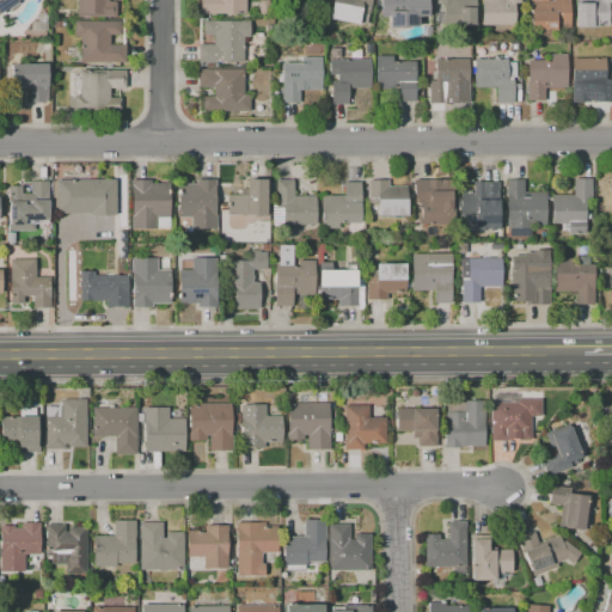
[(17,0),(0,12),(0,0),(17,0)]
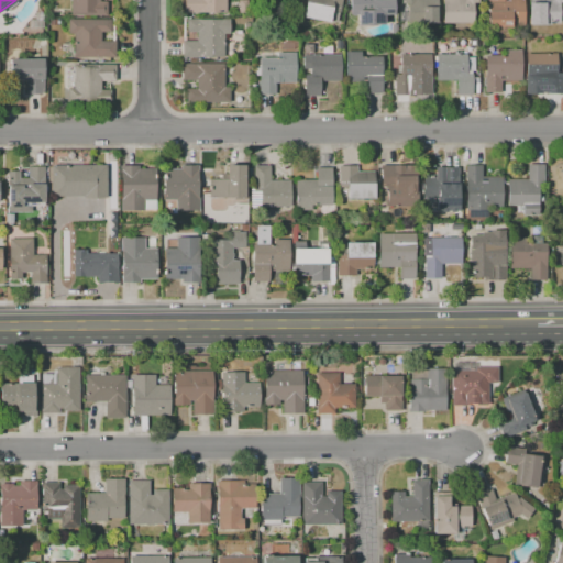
[(70,15),(70,0),(110,0),(111,15),(70,15)]
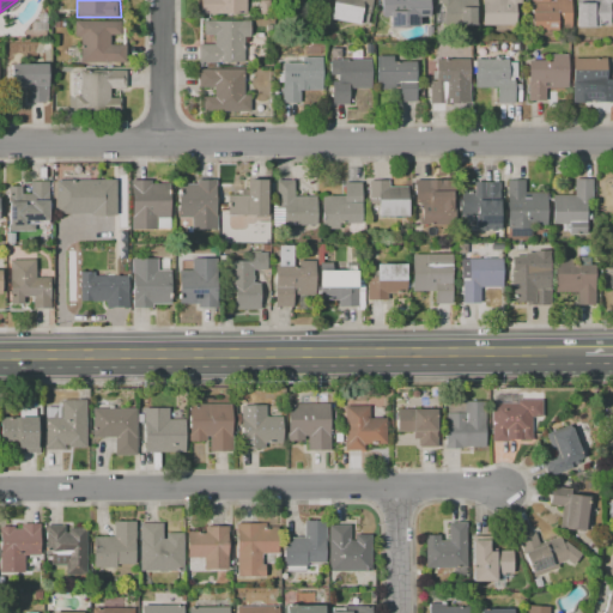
[(199,14),(199,0),(246,0),(246,14),(199,14)]
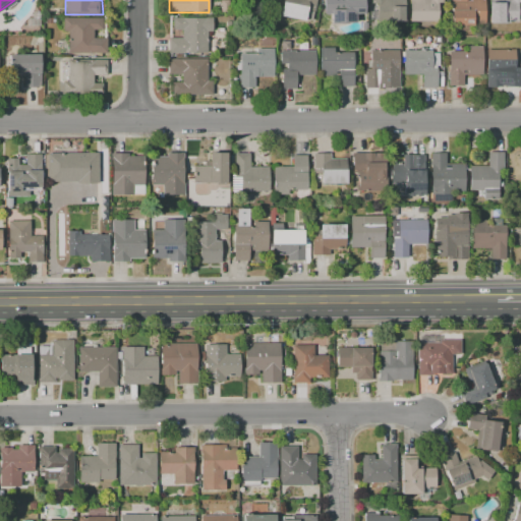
[(220,12),(220,0),(231,0),(231,12),(220,12)]
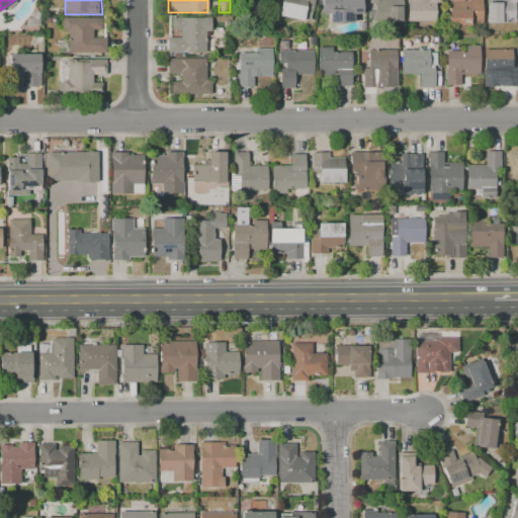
[(315,0),(310,21),(277,14),(280,0),(315,0)]
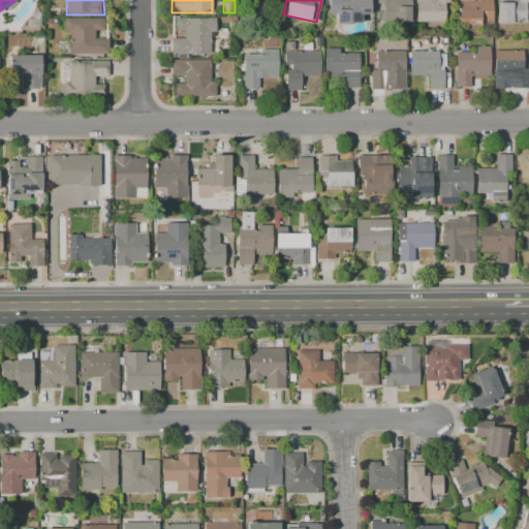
[(369,0),(369,12),(361,12),(361,23),(335,23),(335,14),(329,14),(329,0),(369,0)]
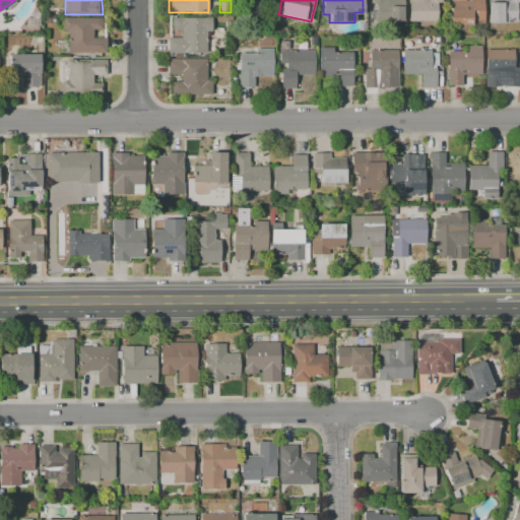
[(370,0),(404,0),(404,21),(368,22),(368,10),(370,10),(370,0)]
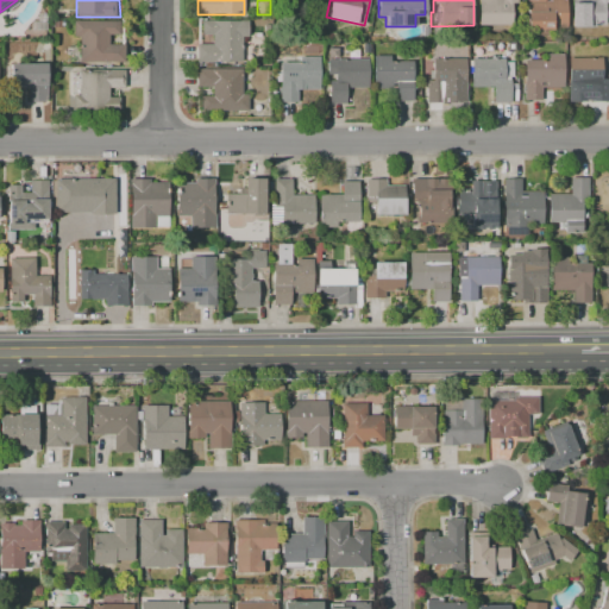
[(478,25),(478,0),(518,0),(518,4),(512,4),(513,25),(478,25)]
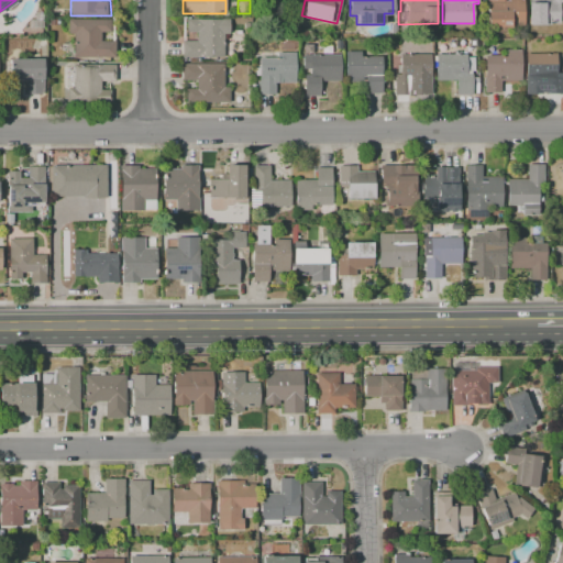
[(487,0),(523,0),(523,25),(510,26),(510,28),(487,28),(487,0)]
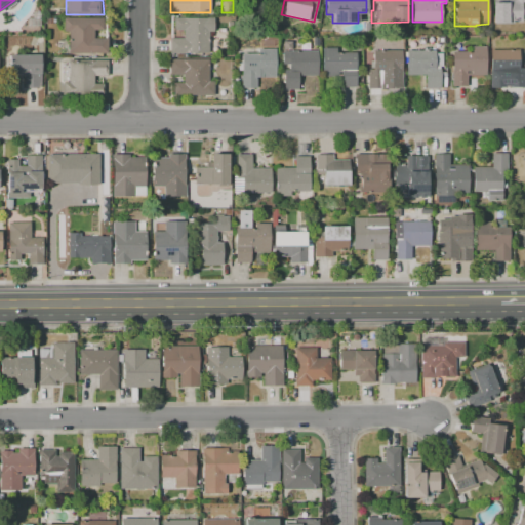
[(493,24),(492,0),(524,0),(524,3),(522,3),(522,24),(493,24)]
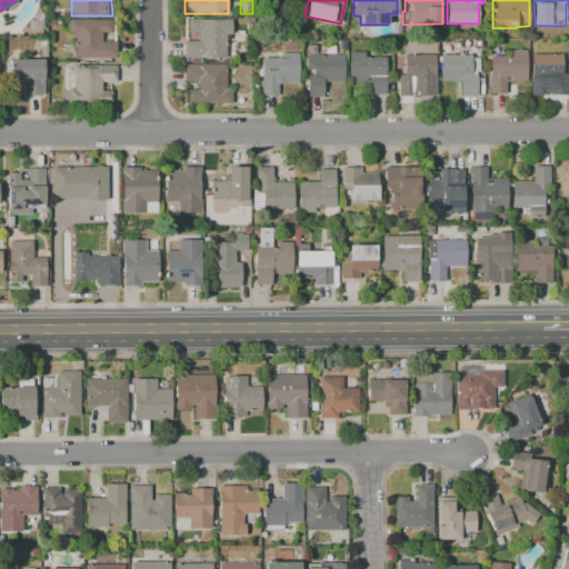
[(43,12),(43,28),(29,28),(29,20),(36,20),(36,13),(43,12)]
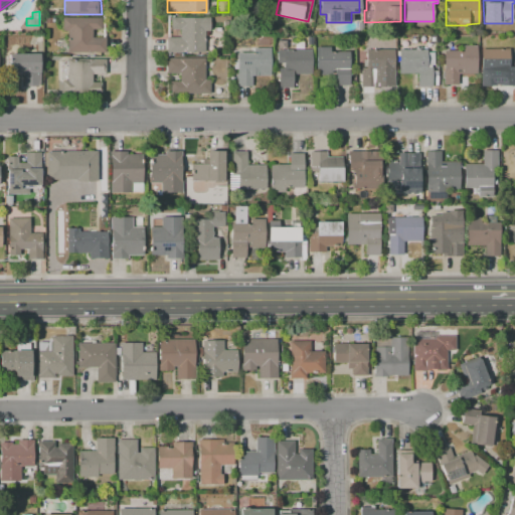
[(106,52),(67,52),(67,31),(62,31),(62,17),(101,17),(101,29),(92,29),(92,37),(106,37),(106,52)]
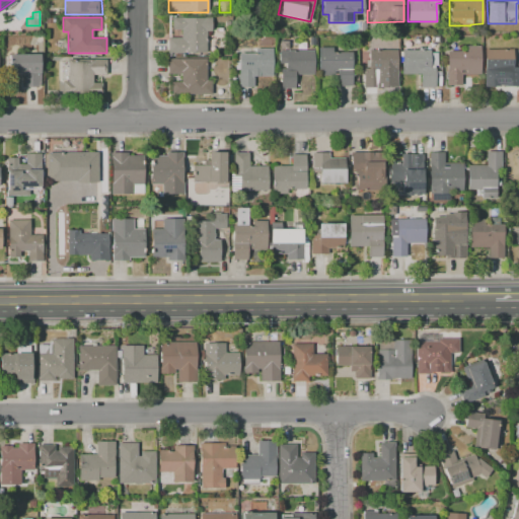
[(167,53),(167,36),(180,36),(180,29),(171,29),(171,17),(212,17),(212,31),(207,31),(207,53),(167,53)]
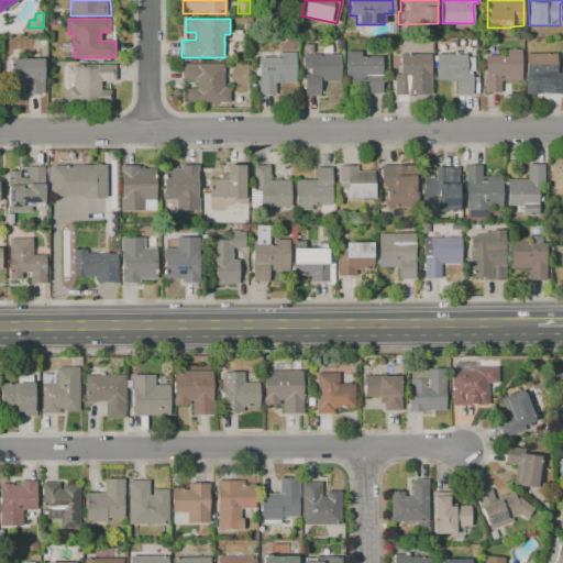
[(312,54),(304,54),(302,44),(312,44),(312,54)]
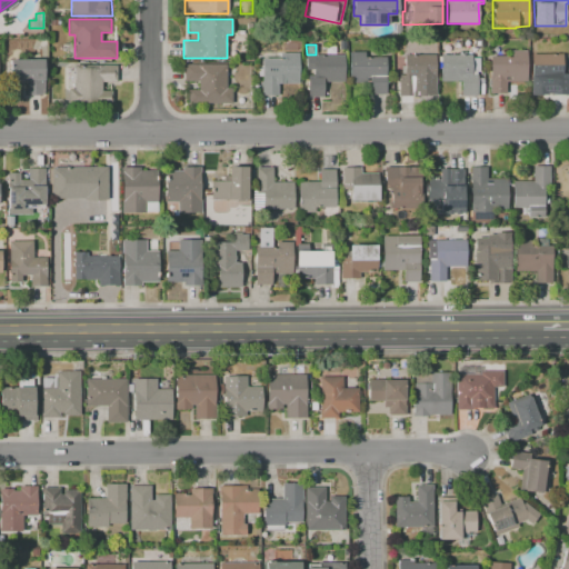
[(335,46),(335,55),(326,55),(326,46),(335,46)]
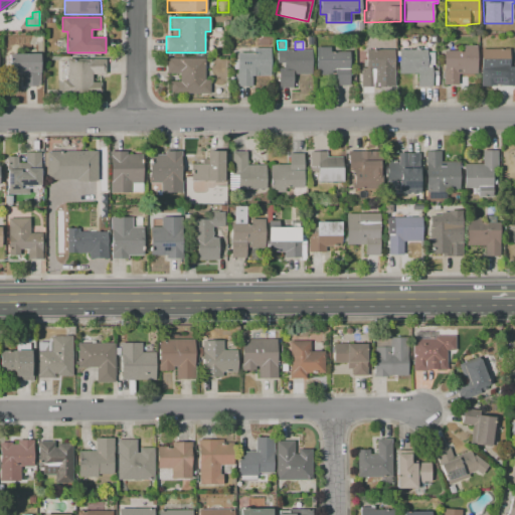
[(443,84),(443,51),(462,51),(462,46),(476,45),(476,74),(458,74),(458,84),(443,84)]
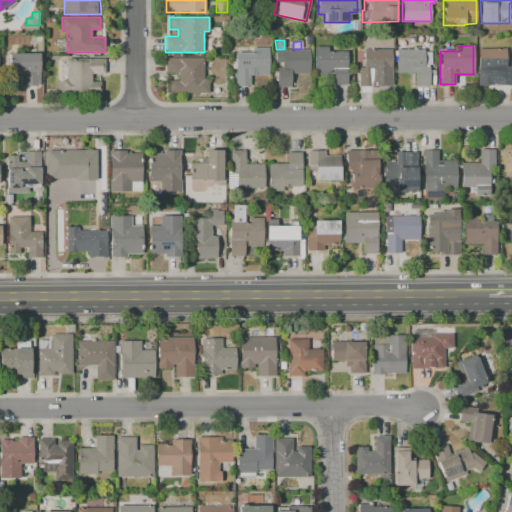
[(347,84),(332,84),(332,74),(313,74),(313,47),(327,47),(327,51),(347,51),(347,84)]
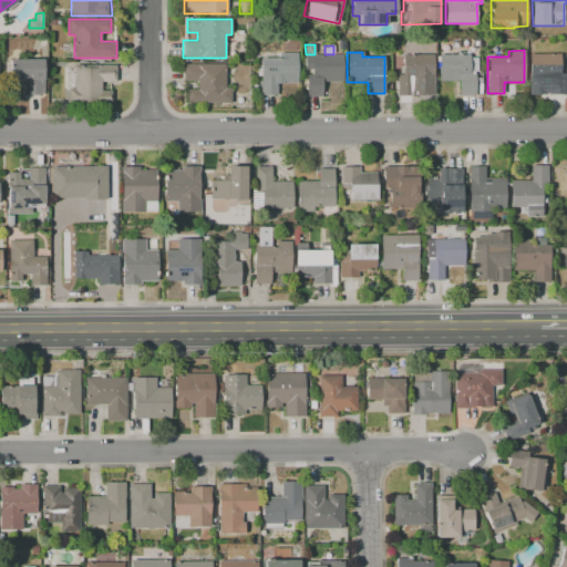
[(566,94),(549,94),(549,80),(528,80),(528,53),(559,52),(559,73),(566,73),(566,94)]
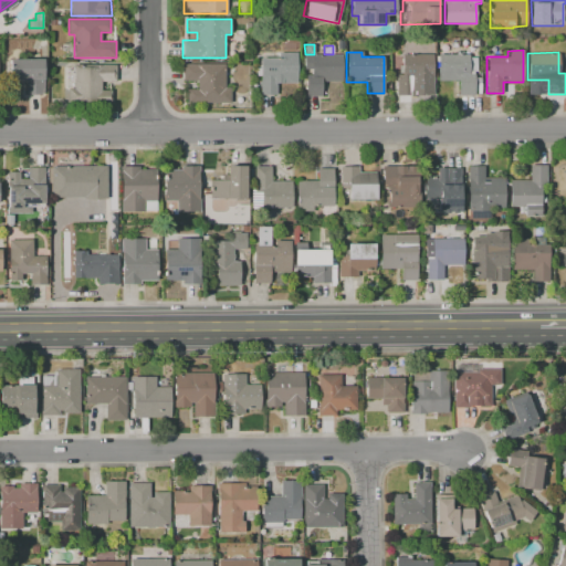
[(296,53),(296,83),(276,83),(276,94),(260,94),(259,58),(280,58),(280,53),(296,53)]
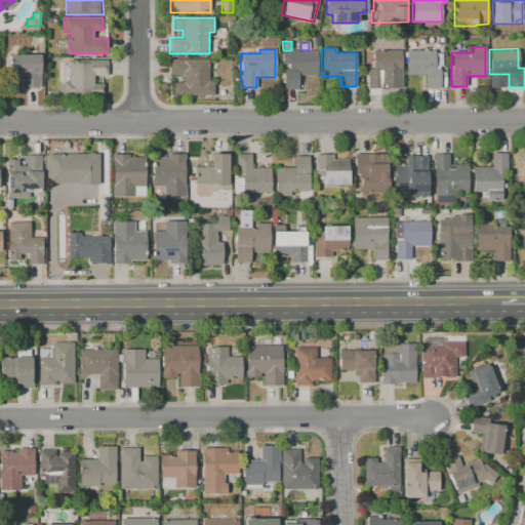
[(401,75),(384,75),(384,88),(367,88),(367,69),(372,69),(372,50),(401,50),(401,75)]
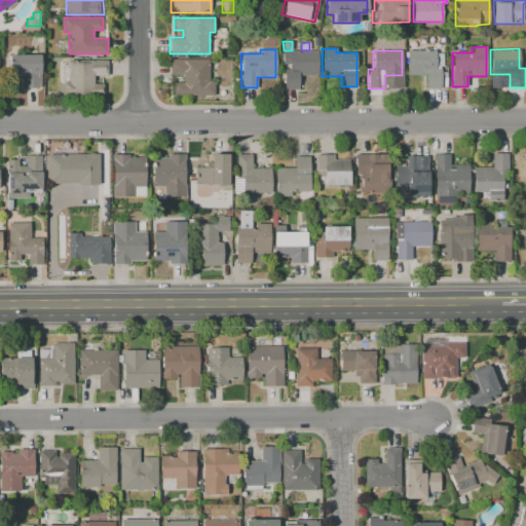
[(406,50),(435,50),(436,69),(441,69),(441,88),(425,88),(425,75),(406,75),(406,50)]
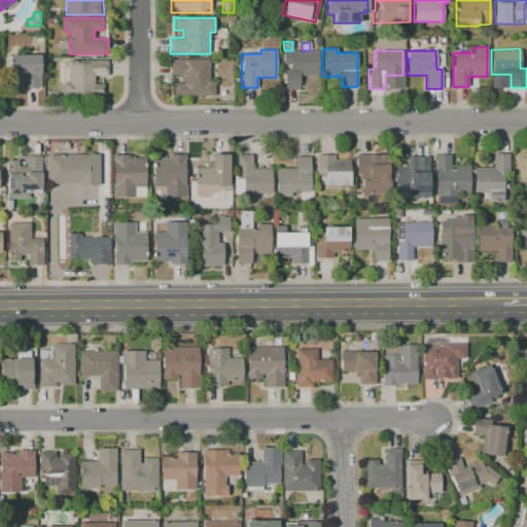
[(319,51),(319,76),(300,76),(300,89),(284,89),(284,70),(288,70),(288,63),(282,64),(282,51),(319,51)]
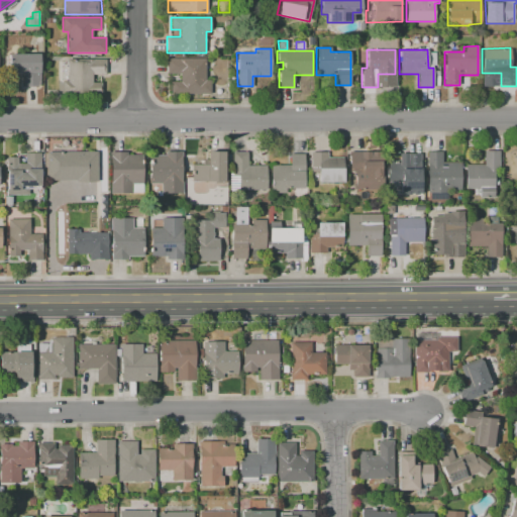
[(38,54),(39,87),(23,87),(23,74),(19,74),(20,89),(25,89),(25,103),(2,103),(2,89),(7,89),(7,55),(38,54)]
